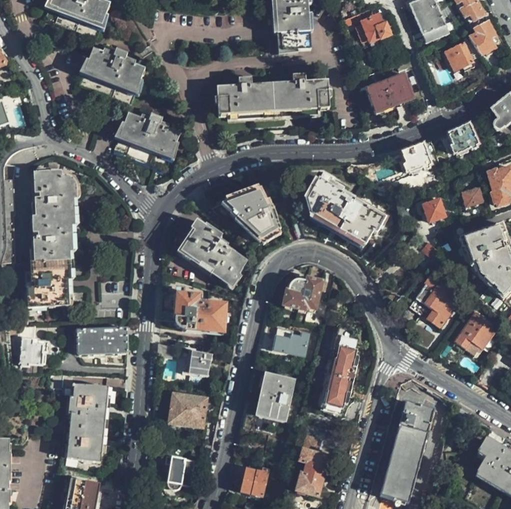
[(95,38),(109,1),(106,0),(51,0),(50,3),(44,19),(95,38)]
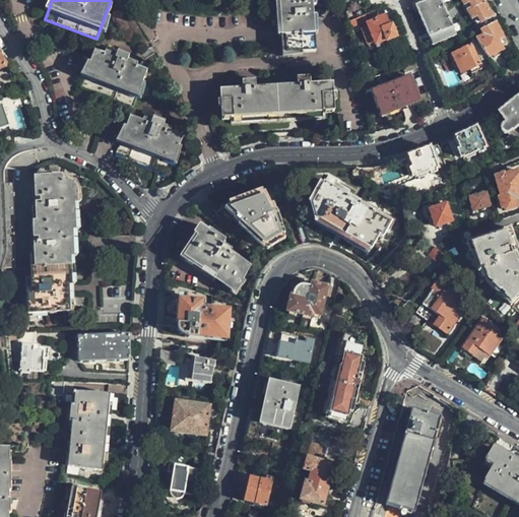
[(312,11),(311,0),(278,0),(280,33),(283,33),(285,49),(314,49),(312,11)]
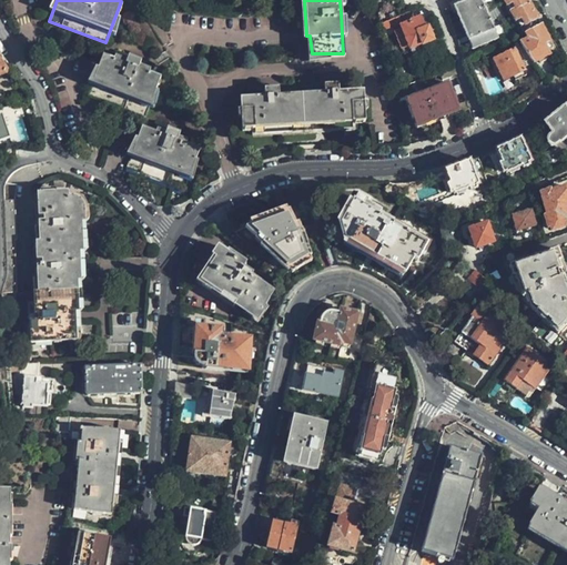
[(449,0),(453,7),(456,7),(472,44),(496,33),(490,20),(482,0),(449,0)]
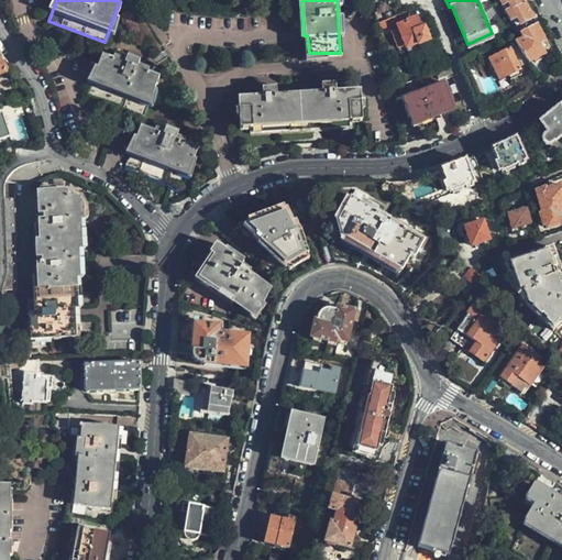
[(519,29),(535,20),(525,0),(519,0),(506,8),(510,17),(519,29)]
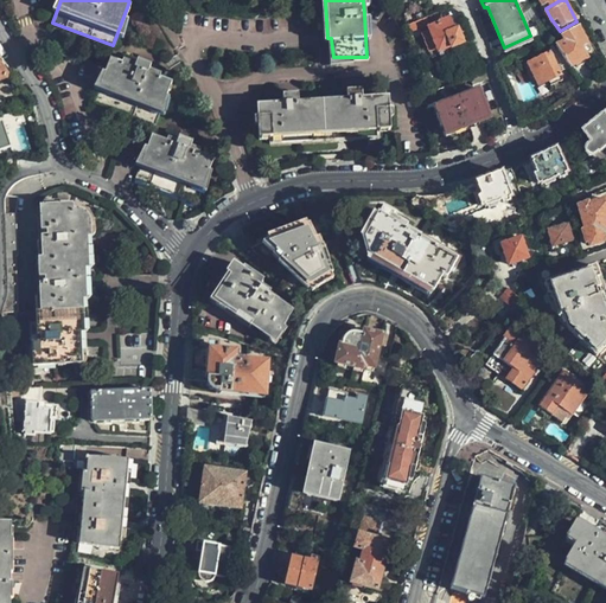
[(442,18),(439,7),(412,19),(406,21),(407,29),(412,26),(429,19),(432,26),(423,30),(432,55),(440,51),(439,47),(451,43),(452,44),(463,39),(457,26),(455,26),(451,17),(450,15),(448,15),(446,17),(442,18)]
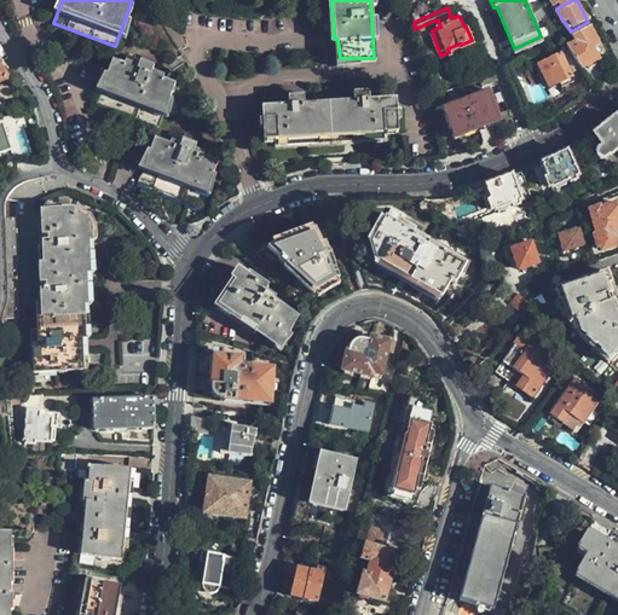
[(576,59),(581,67),(587,63),(589,65),(599,61),(598,57),(598,56),(596,52),(602,47),(588,22),(571,32),(575,39),(566,44),(570,50),(576,59)]
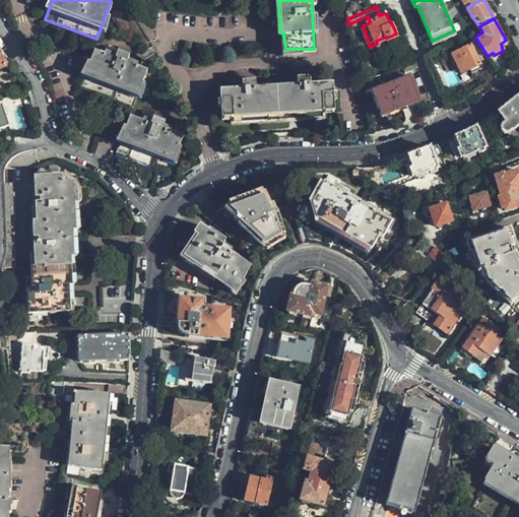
[(477,40),(469,44),(474,55),(478,61),(489,56),(488,56),(483,50),(478,42),(477,40)]
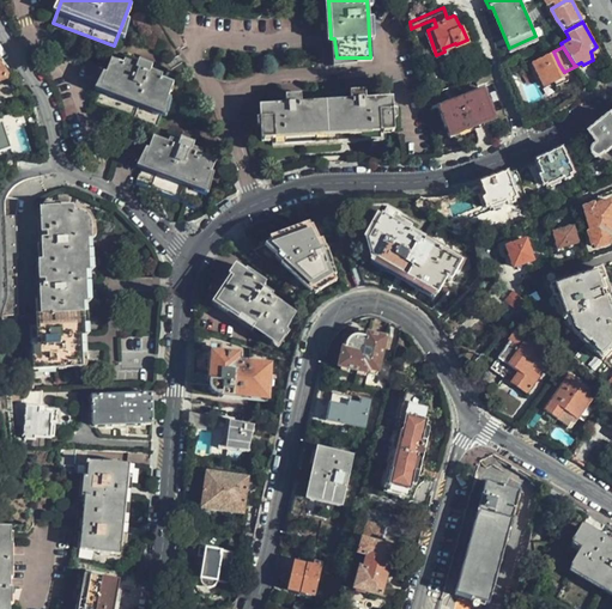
[(535,80),(534,78),(532,74),(538,71),(539,75),(544,85),(553,80),(564,75),(564,72),(559,65),(553,52),(520,66),(527,84),(535,80)]
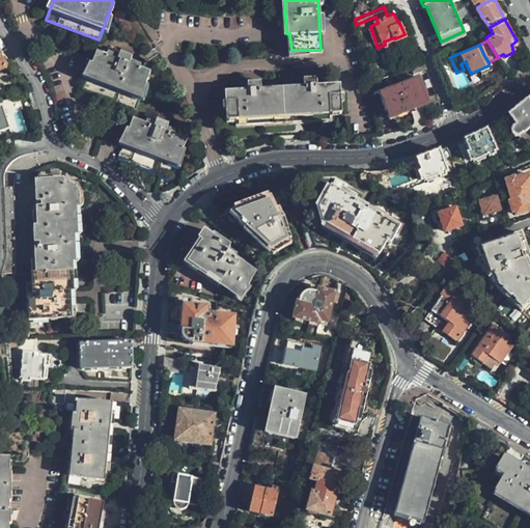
[(0,66),(4,64),(5,61),(8,60),(0,48),(0,66)]
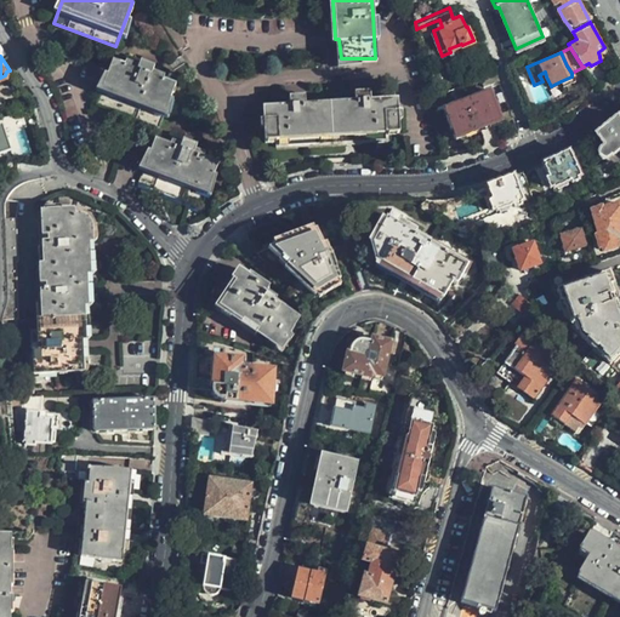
[(166,103),(175,80),(151,72),(153,64),(140,60),(136,67),(112,58),(107,72),(96,102),(102,104),(143,119),(159,125),(166,103)]
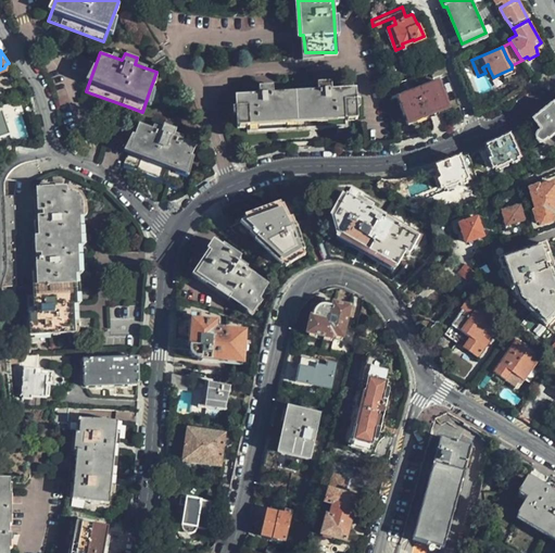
[(456,97),(449,75),(398,95),(407,120),(448,105),(445,100),(456,97)]
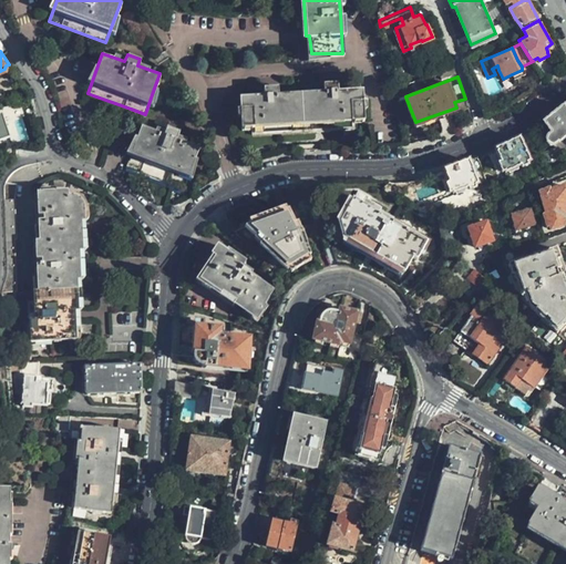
[(363,119),(362,89),(337,90),(337,82),(323,83),(323,90),(276,93),(276,85),(263,86),(263,93),(237,95),(239,125),(250,125),(250,131),(341,125),(341,124),(351,124),(351,120),(363,119)]
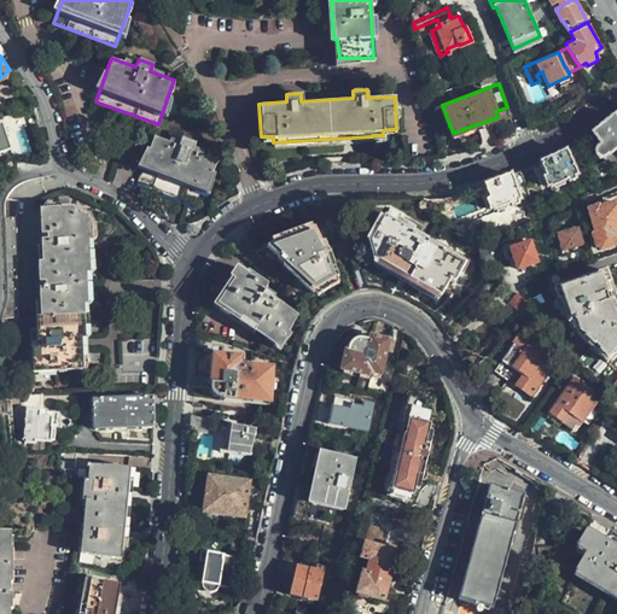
[(31,147),(19,111),(3,116),(15,152),(31,147)]
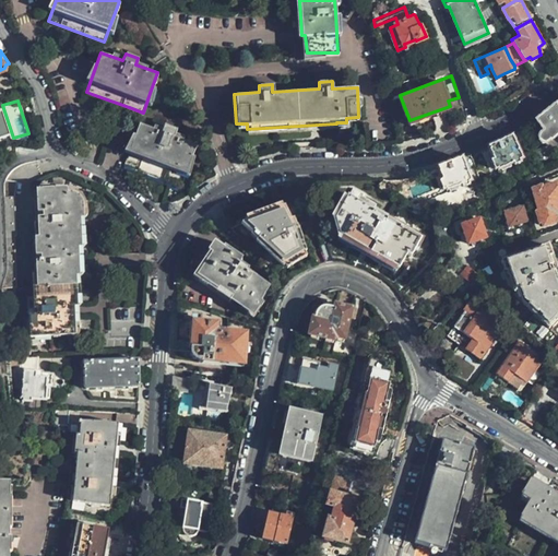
[(557,131),(557,104),(555,101),(550,104),(534,118),(542,128),(538,131),(537,134),(538,138),(541,140),(544,140),(548,138),(550,138),(557,131)]
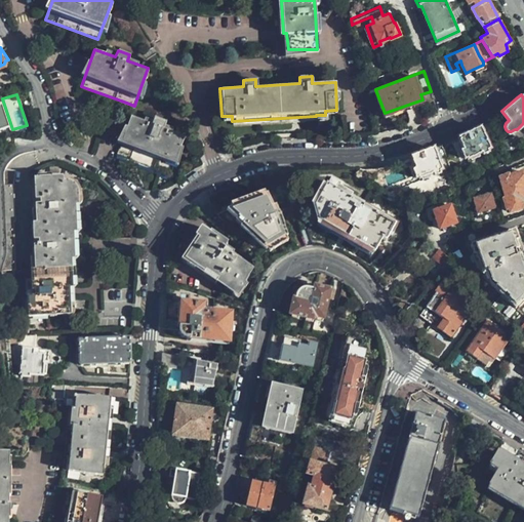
[(170,172),(185,134),(164,128),(166,120),(155,117),(153,123),(131,116),(117,153),(170,172)]
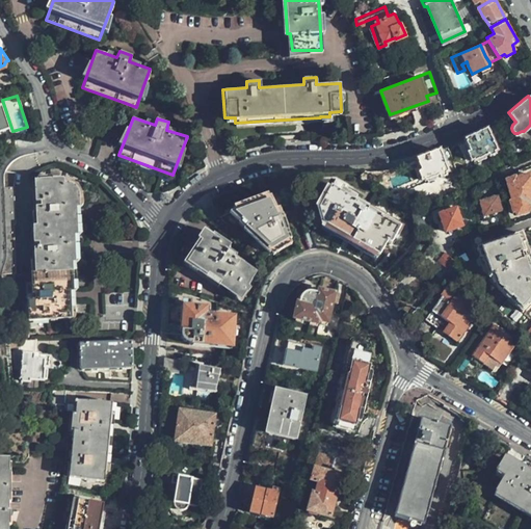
[(475,131),(463,136),(473,158),(496,149),(486,126),(475,131)]
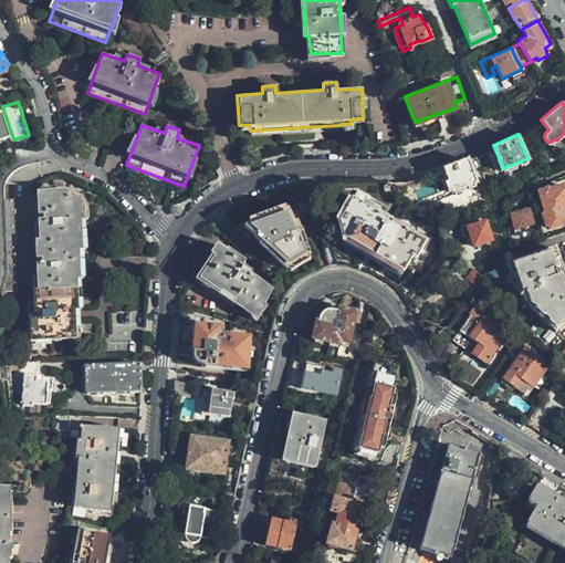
[(467,157),(442,166),(450,190),(475,180),(467,157)]
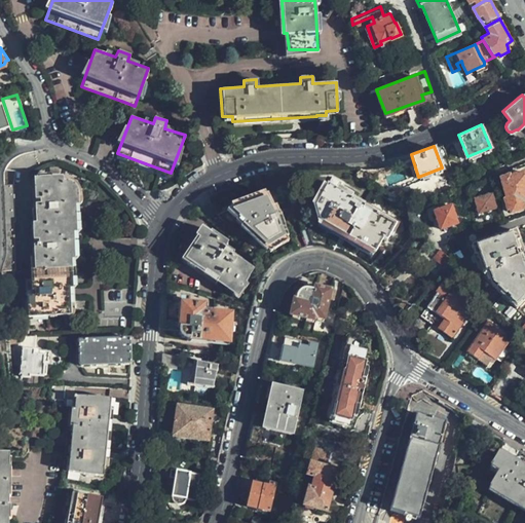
[(17,166),(7,163),(4,170),(6,245),(0,267),(14,267),(13,224),(13,219),(14,218),(13,180),(17,166)]
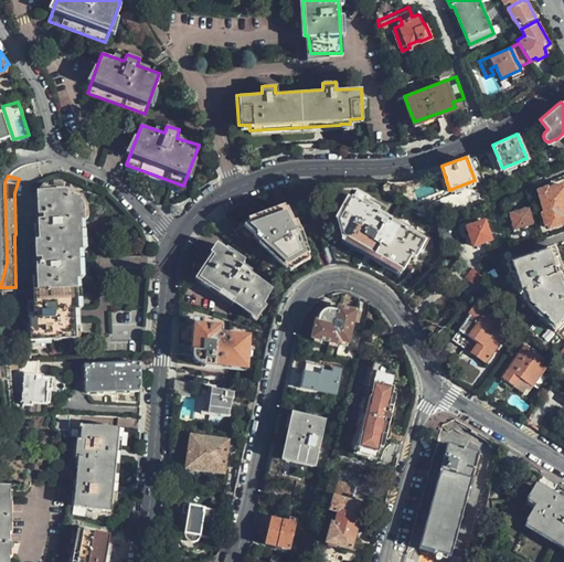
[(396,289),(404,298),(416,286),(459,240),(458,236),(447,211),(417,208),(380,186),(384,179),(378,179),(359,179),(339,179),(339,181),(322,181),(300,182),(306,198),(312,220),(328,263),(339,262),(351,264),(371,271),(384,278),(391,284),(396,289)]
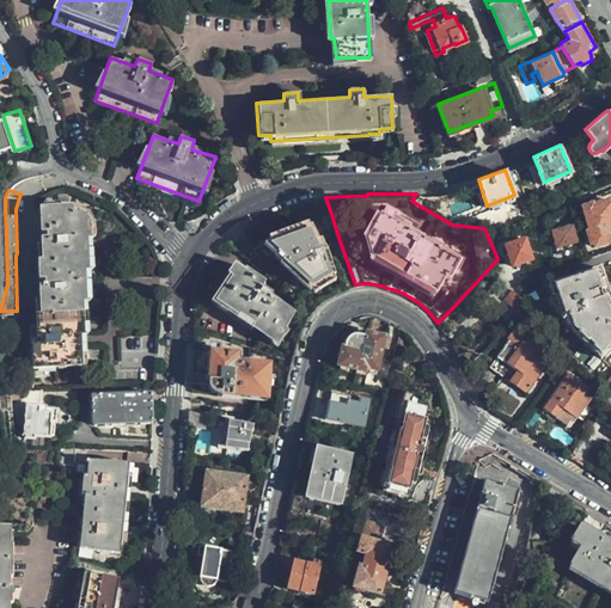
[(323,244),(338,238),(331,214),(325,197),(319,198),(312,200),(298,203),(282,208),(264,216),(252,222),(240,229),(248,244),(242,251),(267,275),(277,263),(307,287),(316,277),(333,270),(323,244)]
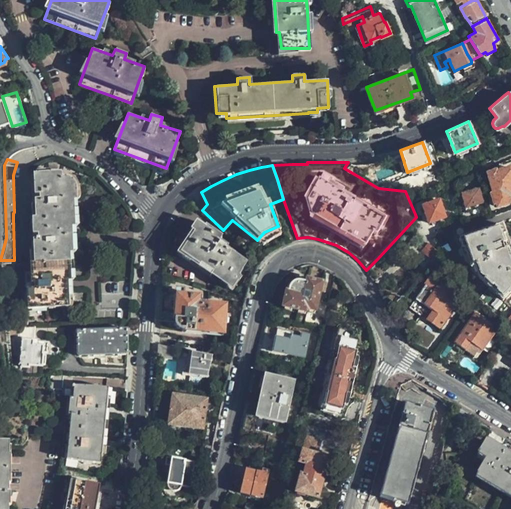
[(509,194),(504,176),(503,170),(496,172),(496,170),(488,173),(493,192),(491,193),(494,206),(497,206),(497,208),(502,207),(503,208),(507,207),(506,206),(510,204),(508,197),(509,194)]
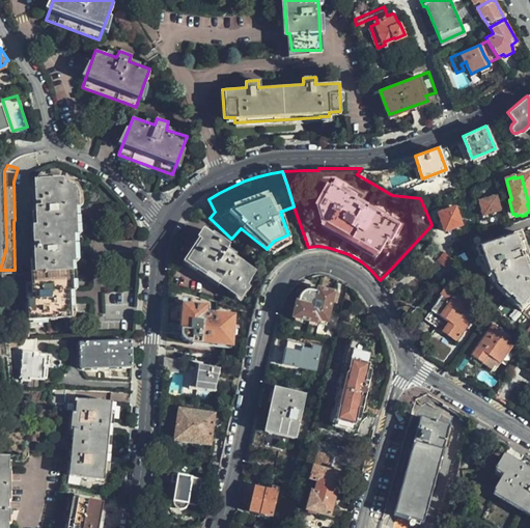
[(32,270),(33,289),(36,290),(36,297),(28,297),(29,316),(71,315),(70,298),(71,288),(73,288),(73,259),(74,259),(74,233),(76,233),(75,206),(78,205),(78,196),(78,193),(76,190),(72,185),(68,184),(63,184),(63,178),(35,179),(36,198),(40,198),(40,205),(36,205),(36,224),(33,224),(34,239),(39,240),(39,247),(34,247),(34,269),(32,270)]
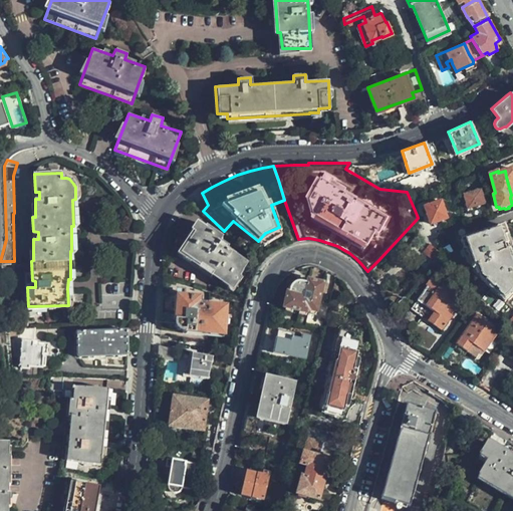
[(484,204),(480,188),(463,193),(467,208),(484,204)]
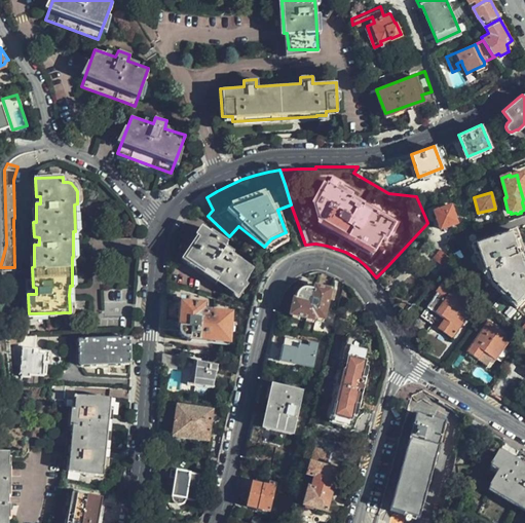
[(456,222),(450,204),(449,204),(448,202),(443,204),(443,206),(434,210),(440,228),(456,222)]
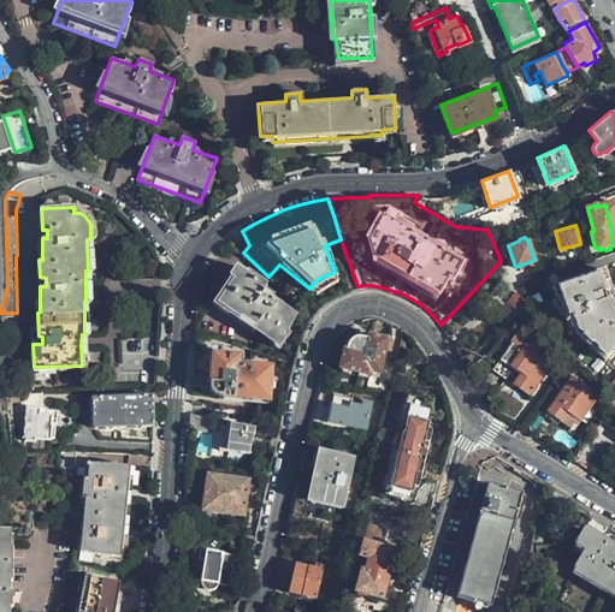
[(291,313),(268,296),(270,293),(260,287),(262,283),(235,263),(229,274),(231,277),(216,301),(238,315),(240,315),(254,324),(253,325),(277,342),(283,333),(279,330),(287,320),(291,313)]
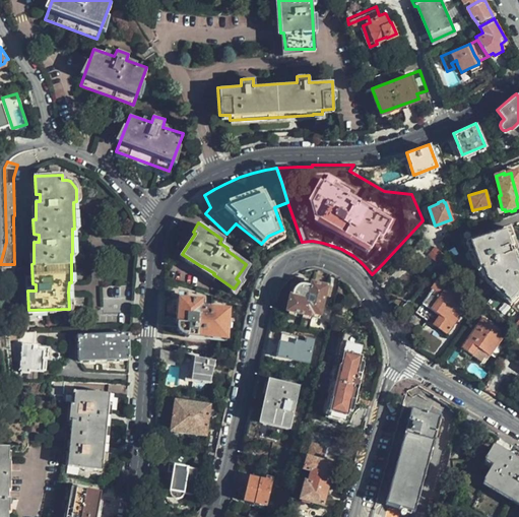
[(518,267),(515,257),(509,237),(511,235),(508,225),(494,230),(484,234),(465,240),(468,249),(470,249),(475,268),(480,267),(483,278),(493,286),(510,303),(518,293),(518,267)]
